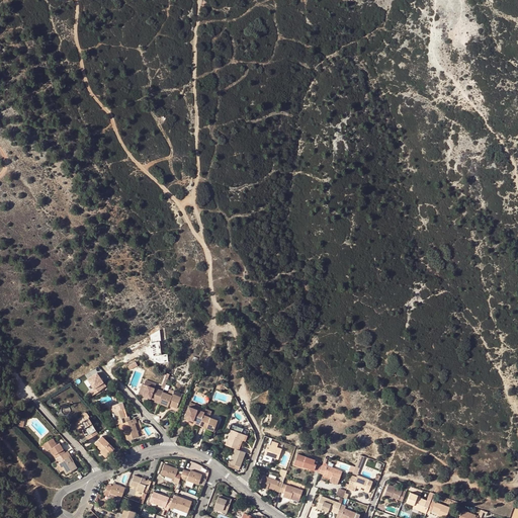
[(99,372),(84,379),(89,389),(92,395),(107,387),(99,372)]
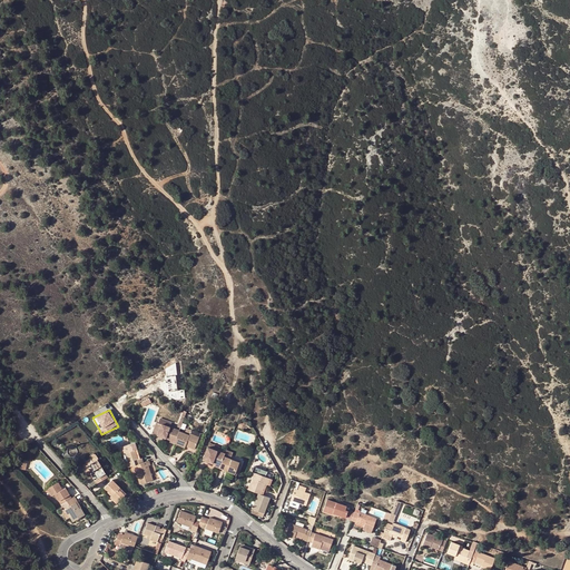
[(158,423),(161,424),(170,428),(173,422),(160,418),(158,423)]
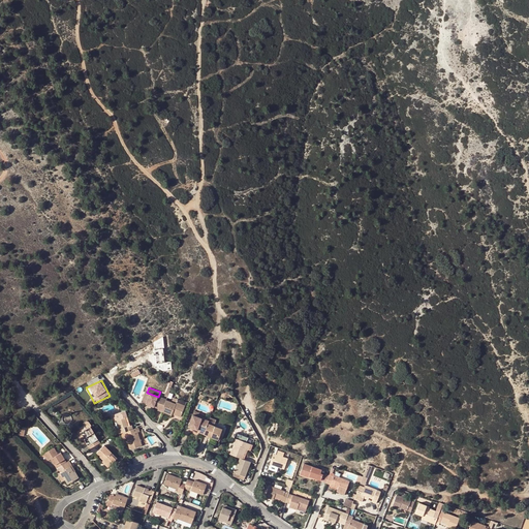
[(147,404),(150,394),(147,393),(145,392),(141,402),(147,404)]
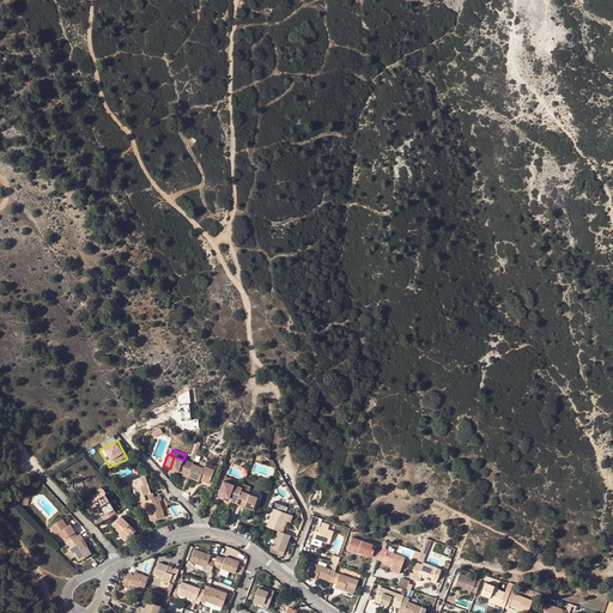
[(193,463),(183,460),(174,456),(170,468),(184,474),(183,475),(188,477),(193,463)]
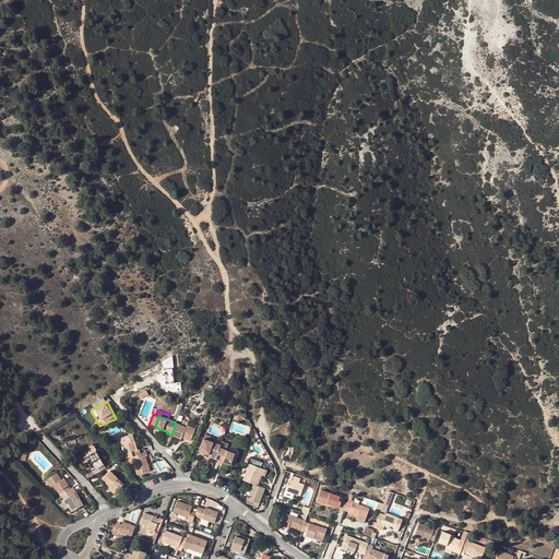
[(176,423),(171,435),(182,439),(182,437),(191,441),(195,428),(187,425),(187,427),(181,425),(176,423)]
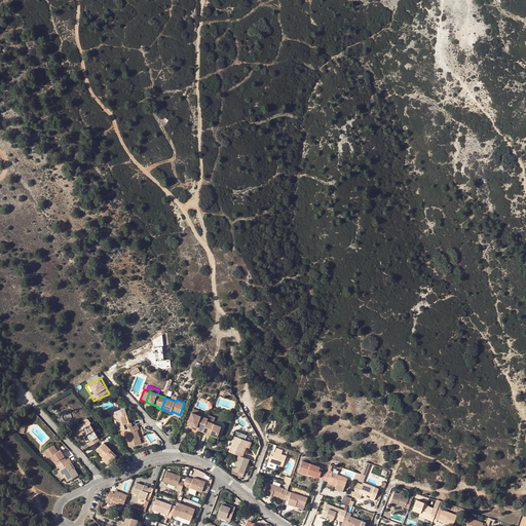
[(132,422),(129,423),(125,409),(111,413),(113,419),(116,418),(119,426),(116,427),(117,431),(124,429),(133,427),(132,422)]
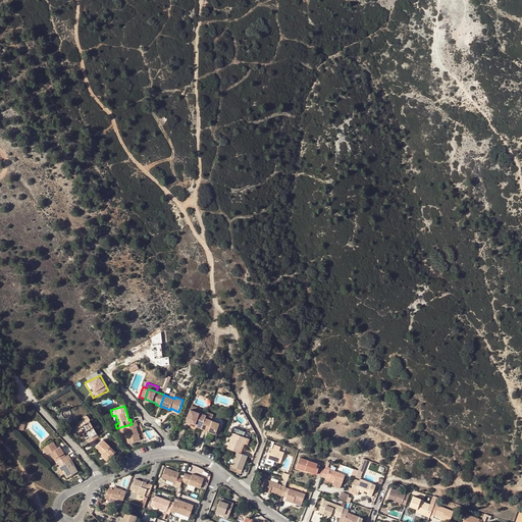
[(205,418),(206,416),(191,410),(186,421),(195,424),(196,422),(203,425),(205,418)]
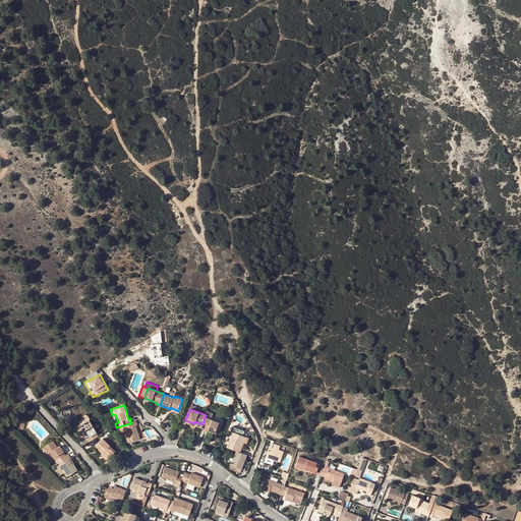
[(214,413),(208,411),(206,415),(205,417),(211,419),(214,413)]
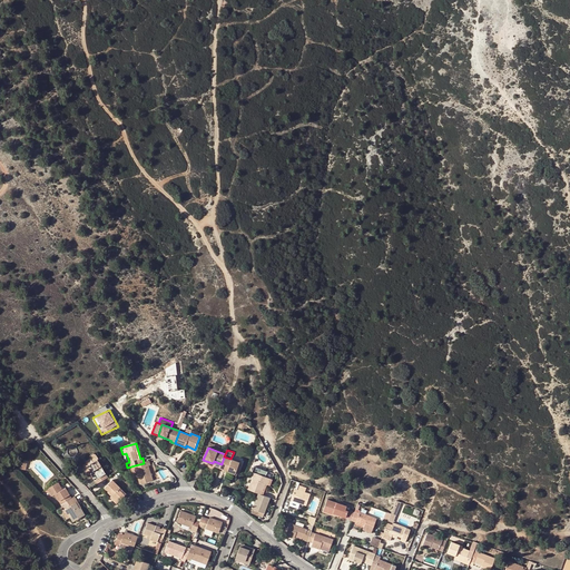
[(231,459),(224,457),(222,464),(219,468),(235,474),(239,462),(231,459)]
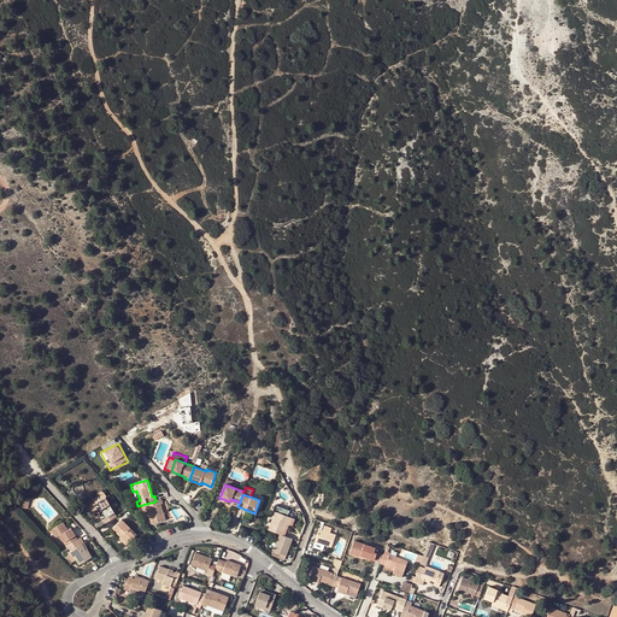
[(104,519),(115,513),(106,498),(94,504),(104,519)]
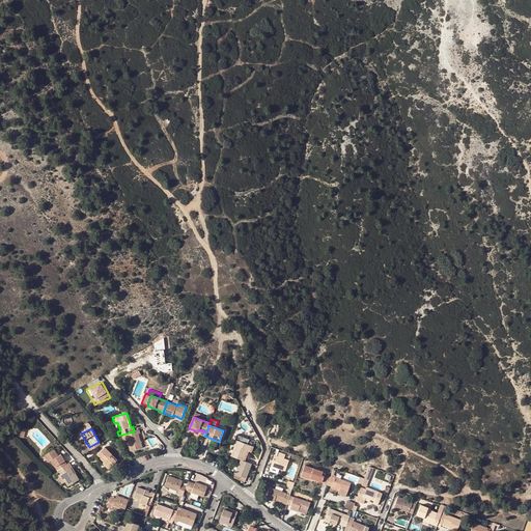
[(134,431),(126,434),(131,451),(142,447),(140,439),(138,434),(140,434),(139,429),(134,431)]
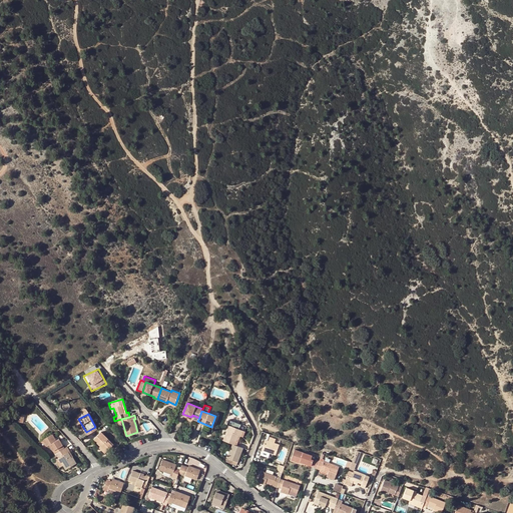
[(229,425),(229,426),(239,429),(241,425),(229,420),(227,425),(229,425)]
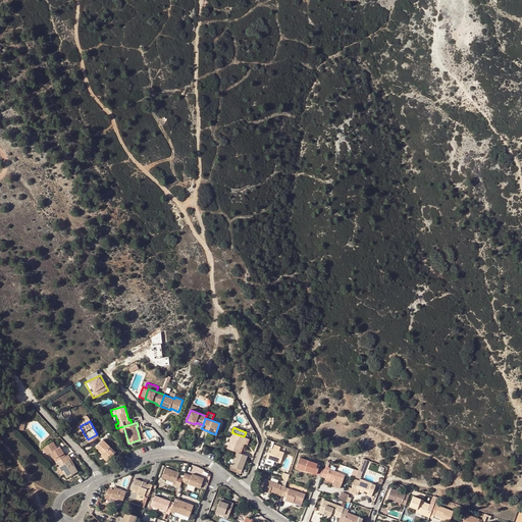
[(243,444),(246,444),(247,439),(248,438),(244,436),(233,433),(227,449),(238,452),(240,453),(243,444)]
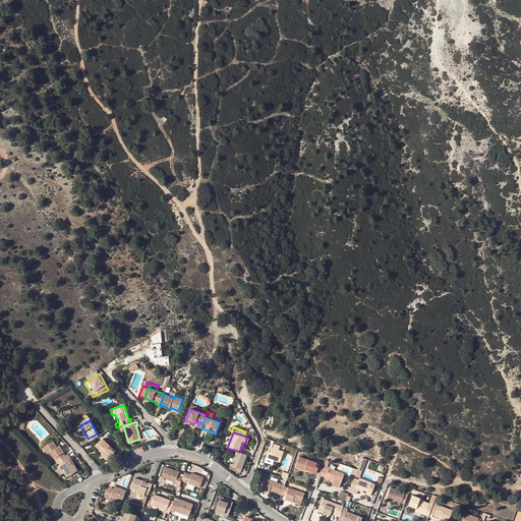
[(88,439),(90,443),(99,437),(97,433),(88,439)]
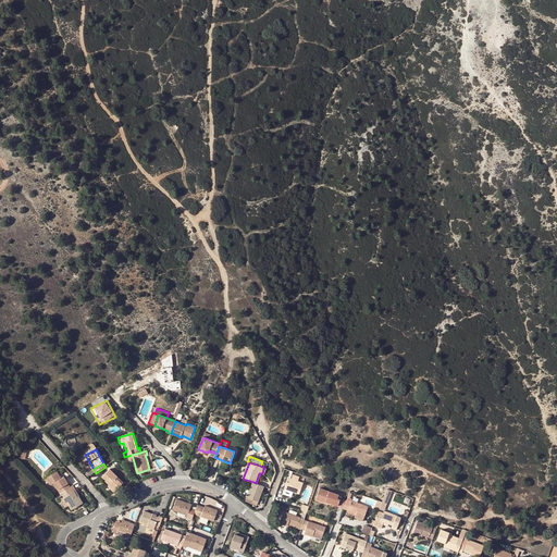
[(118,478),(110,469),(102,477),(110,484),(113,487),(114,486),(118,490),(122,484),(116,479),(118,478)]
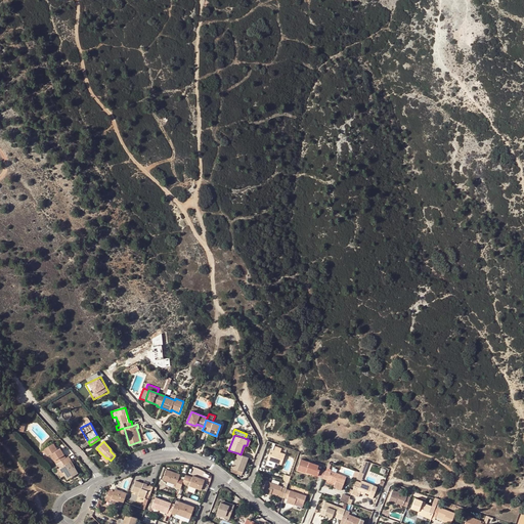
[(51,454),(55,461),(64,455),(60,448),(57,450),(53,444),(44,449),(48,455),(51,454)]
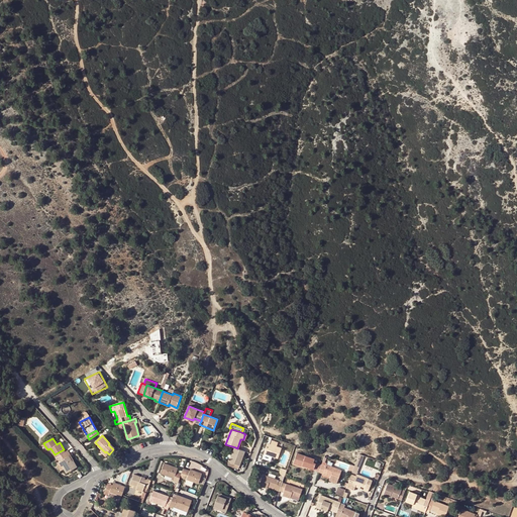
[(268,444),(267,443),(264,453),(278,458),(280,452),(282,448),(274,446),(268,444)]
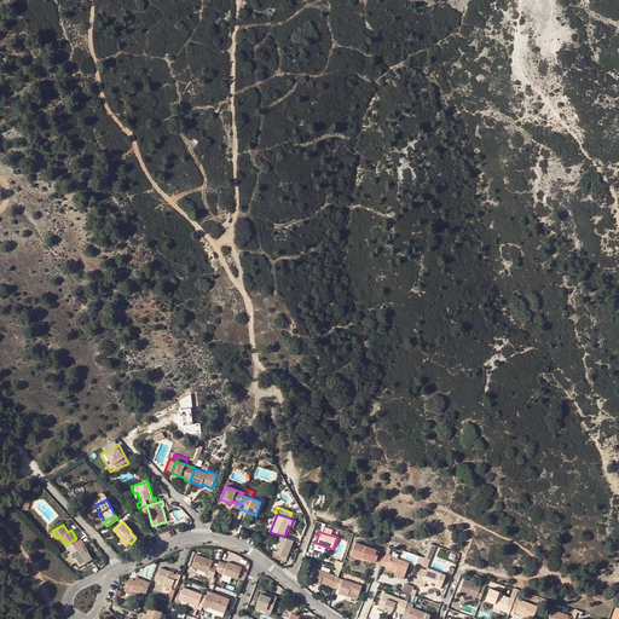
[(284,537),(282,536),(273,557),(279,560),(281,555),(287,557),(294,541),(284,537)]
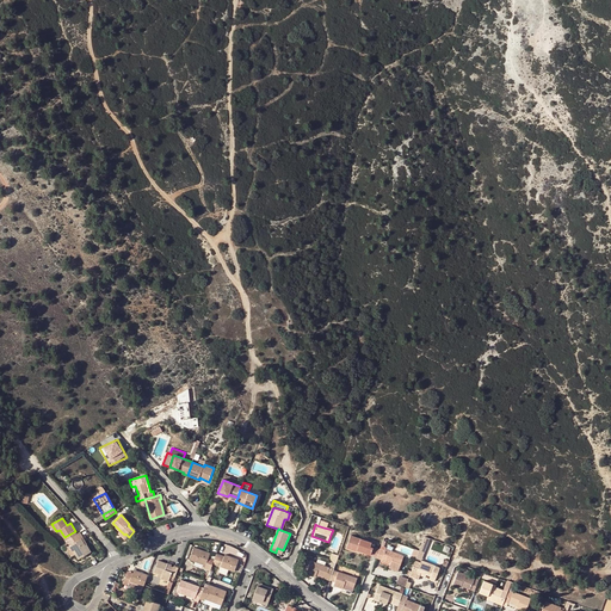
[(65,537),(67,541),(72,538),(76,535),(75,531),(65,537)]
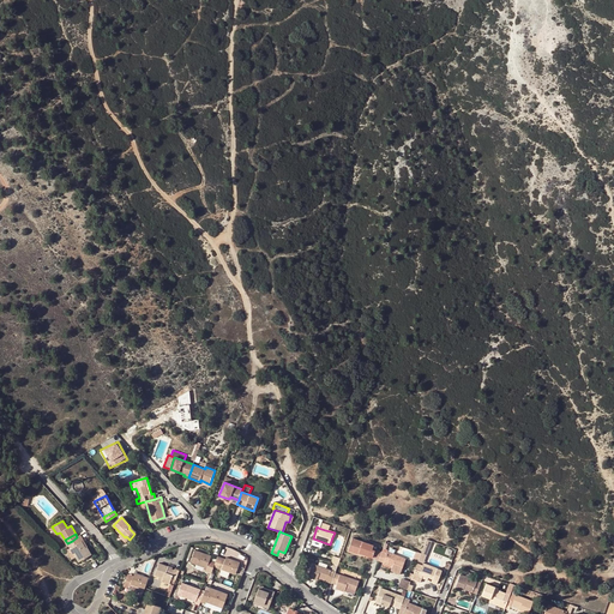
[(83,541),(80,535),(77,537),(72,541),(74,546),(71,548),(77,557),(79,563),(91,555),(88,547),(85,548),(82,542),(83,541)]
